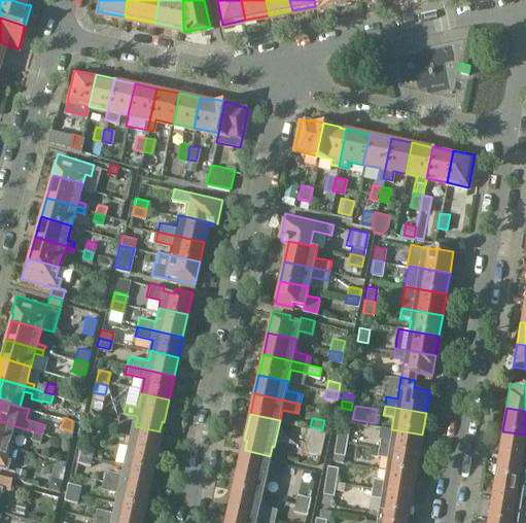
[(0,444),(8,447),(12,430),(21,432),(22,428),(0,421),(0,444)]
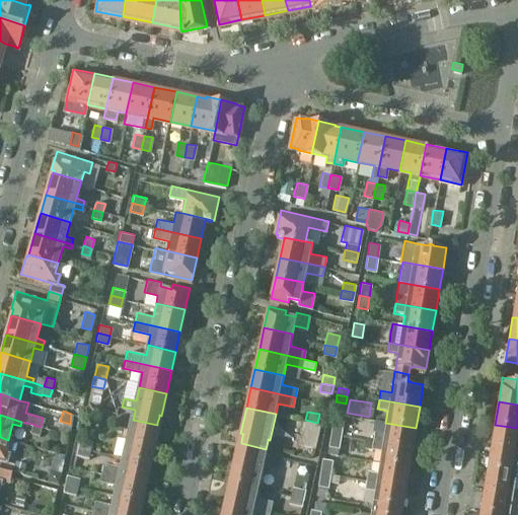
[(329,419),(327,432),(329,433),(341,434),(343,421),(331,419),(329,419)]
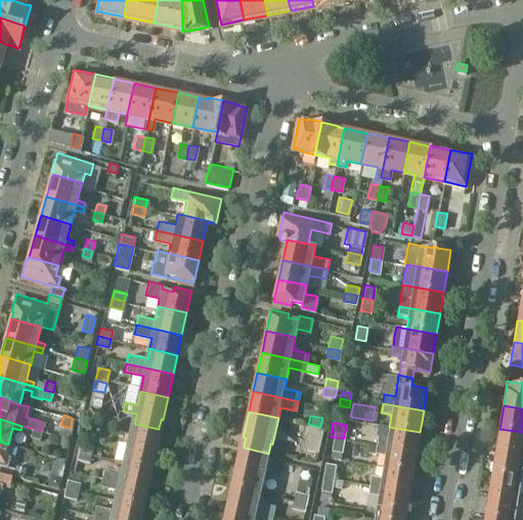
[(128,440),(124,460),(153,467),(159,439),(157,438),(157,437),(158,432),(159,429),(134,424),(132,432),(132,433),(129,433),(128,440)]
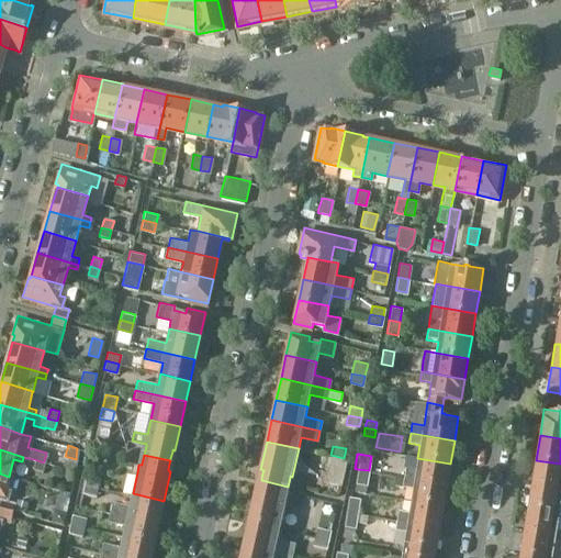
[(331,455),(326,481),(338,483),(344,458),(331,455)]
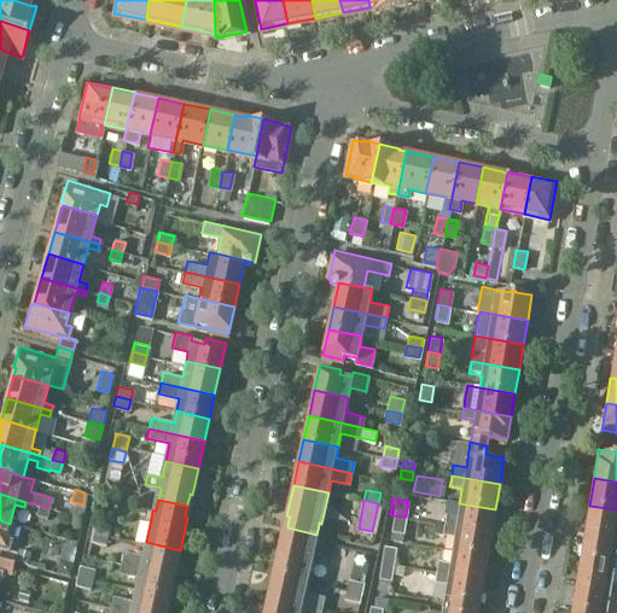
[(444,513),(443,524),(492,532),(495,509),(459,503),(458,515),(444,513)]
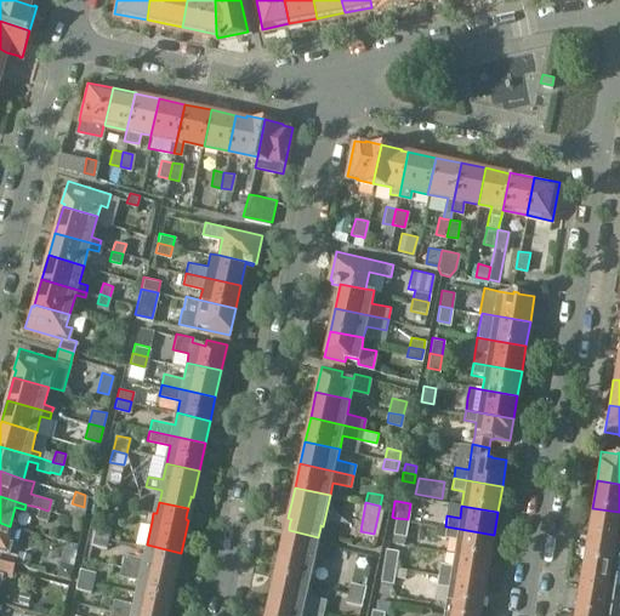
[(35,515),(35,517),(45,519),(47,511),(38,507),(35,515)]
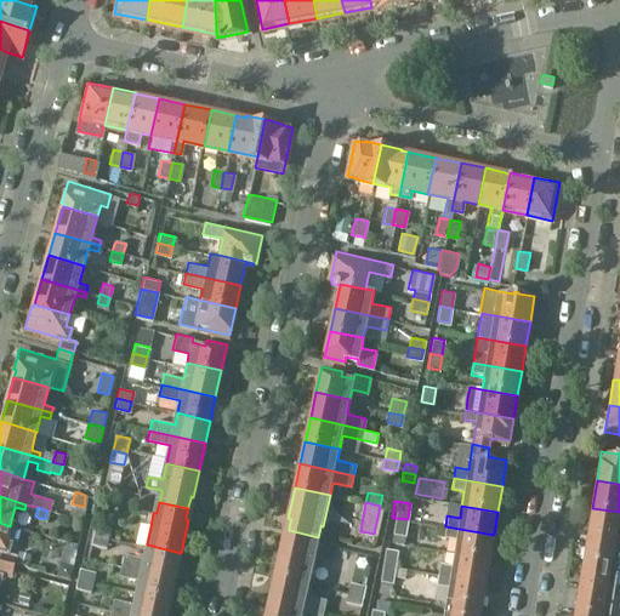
[(619,512),(592,508),(587,532),(619,537),(619,512)]
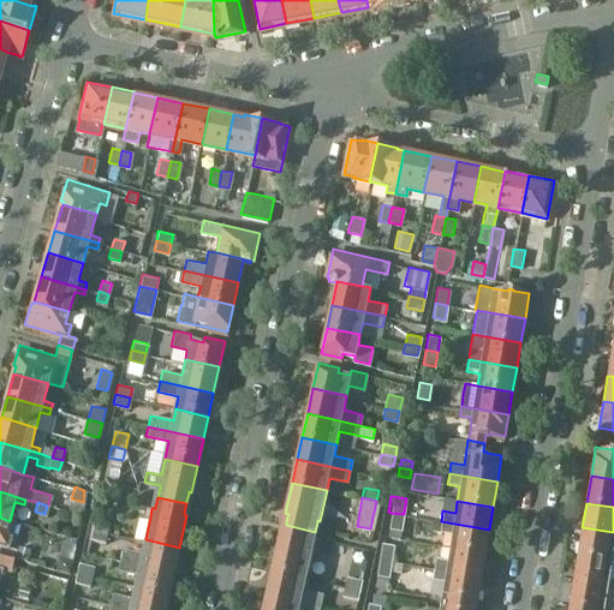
[(391,513),(388,528),(400,531),(404,514),(391,513)]
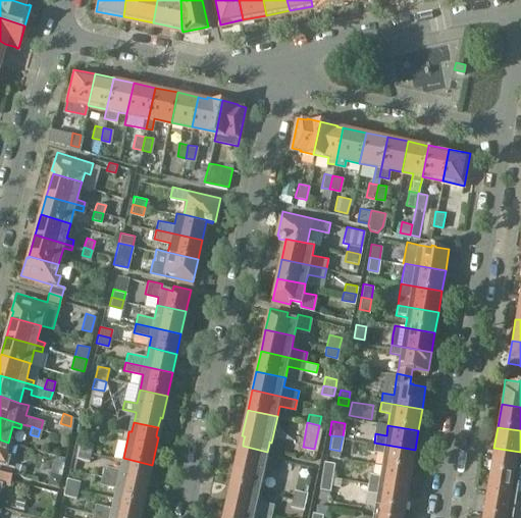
[(0,462),(0,470),(11,474),(12,471),(14,465),(7,464),(9,455),(5,453),(8,443),(0,439),(0,462)]
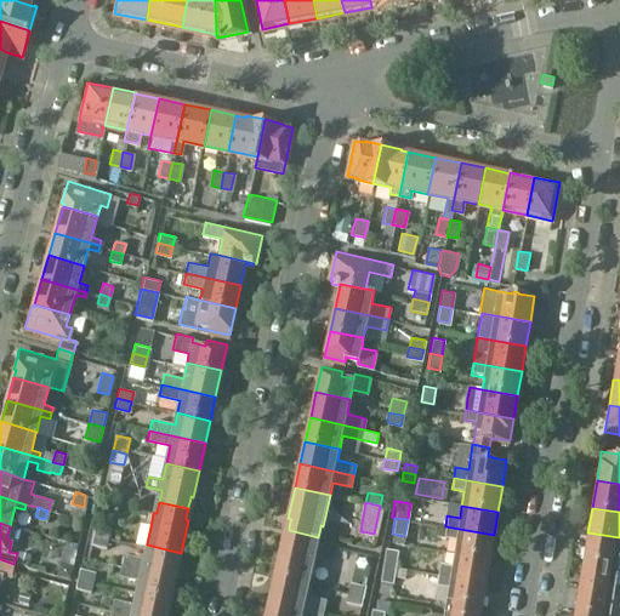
[(96,523),(94,532),(109,536),(112,525),(96,523)]
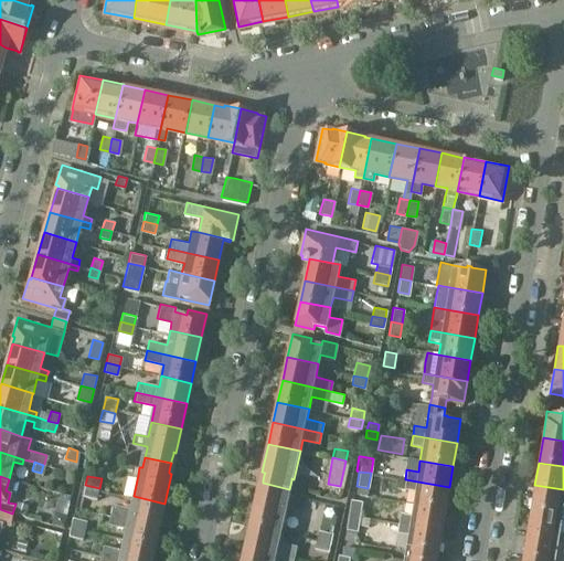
[(396,478),(395,487),(404,489),(415,491),(413,504),(446,509),(449,487),(405,479),(396,478)]
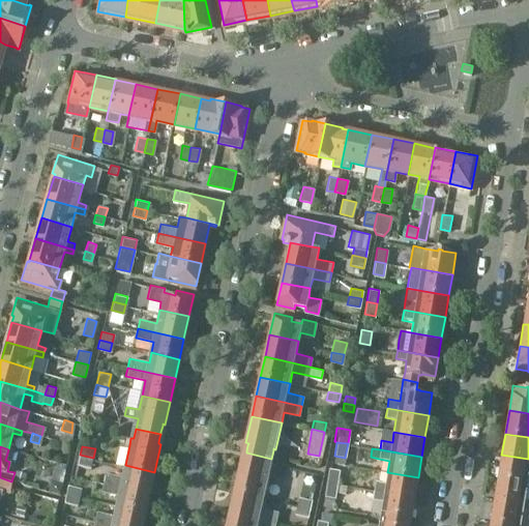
[(241,462),(236,487),(265,492),(270,468),(269,468),(269,467),(271,459),(246,453),(245,456),(244,461),(243,463),(241,462)]
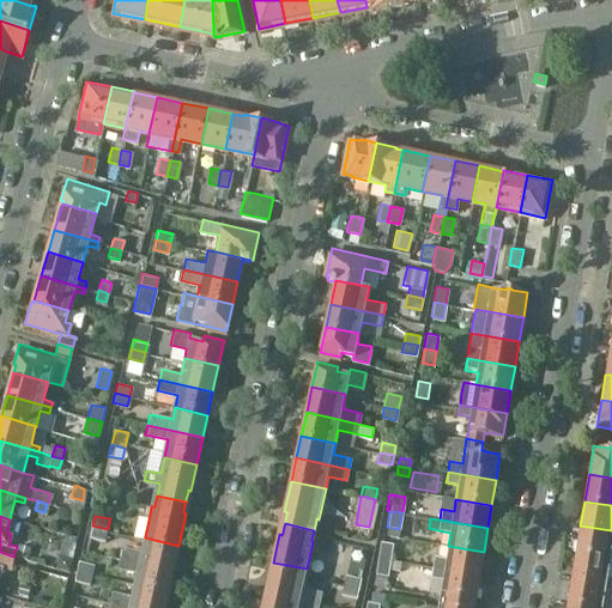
[(92,526),(91,535),(105,539),(108,529),(92,526)]
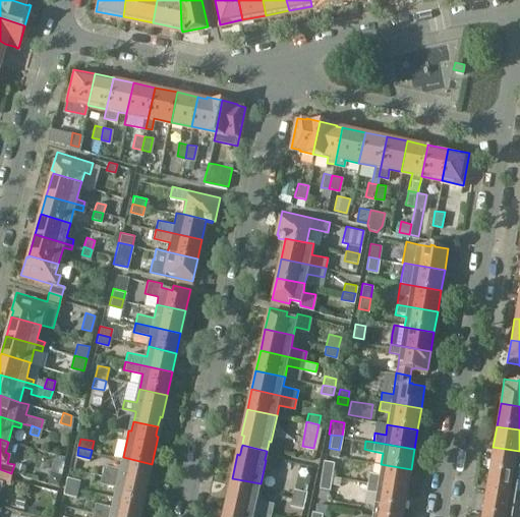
[(519,451),(493,447),(489,469),(518,474),(519,461),(519,451)]
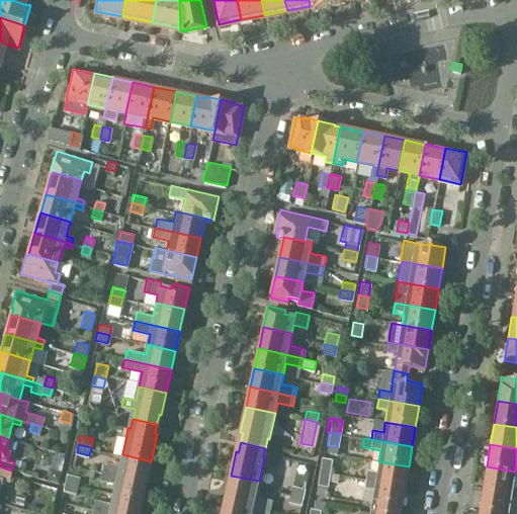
[(103,462),(101,470),(146,481),(151,461),(122,454),(119,465),(103,462)]
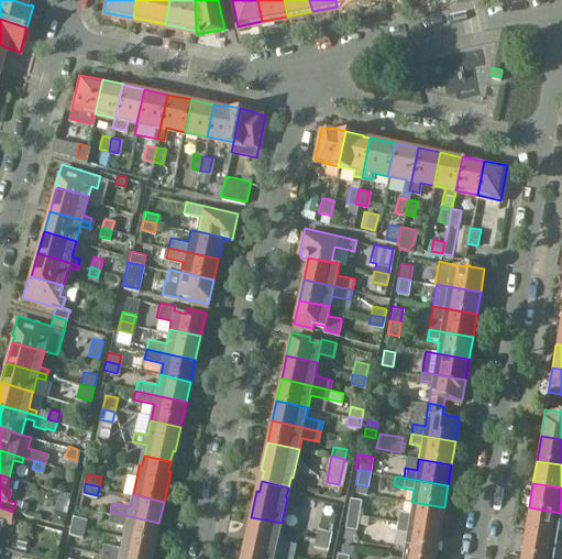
[(350,497),(348,512),(359,514),(361,500),(351,499),(350,497)]
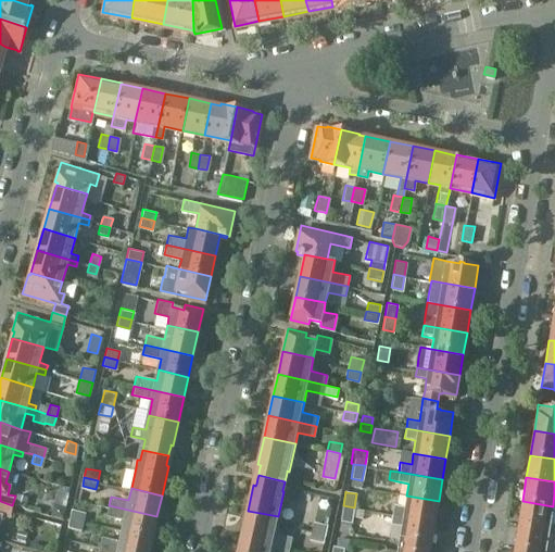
[(392,504),(391,516),(434,524),(439,501),(406,496),(404,506),(392,504)]
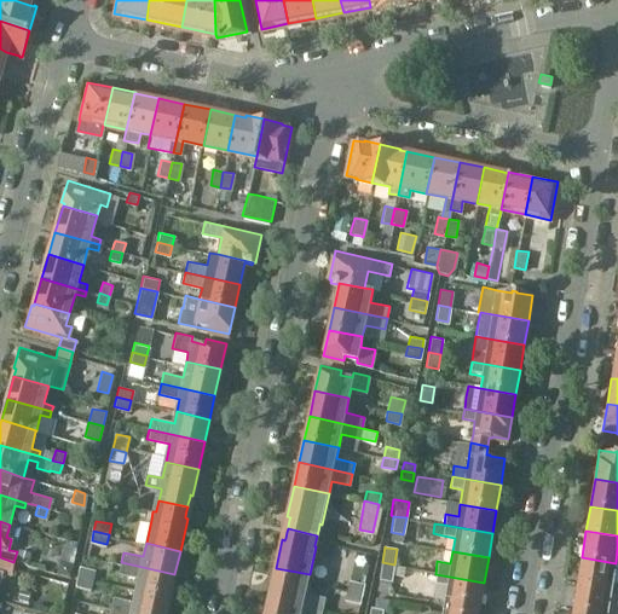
[(0,584),(3,572),(11,573),(12,566),(13,562),(0,557),(0,584)]
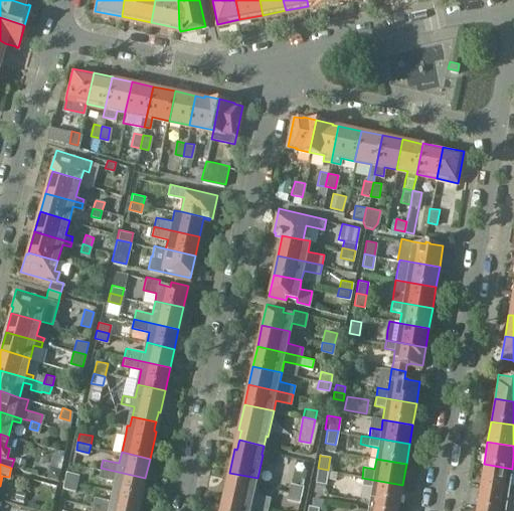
[(484,464),(480,486),(513,491),(513,482),(509,482),(512,469),(484,464)]
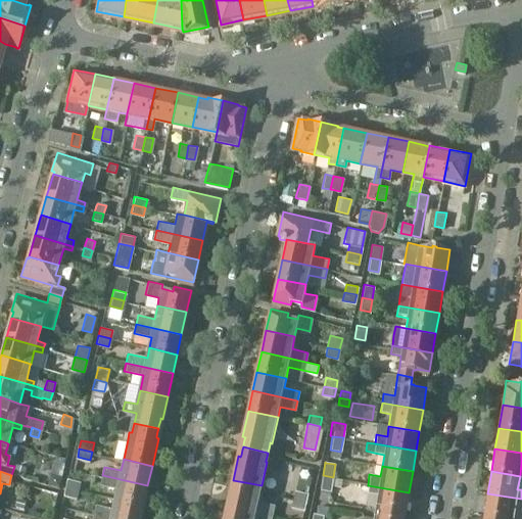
[(48,477),(47,482),(58,486),(60,475),(55,473),(48,477)]
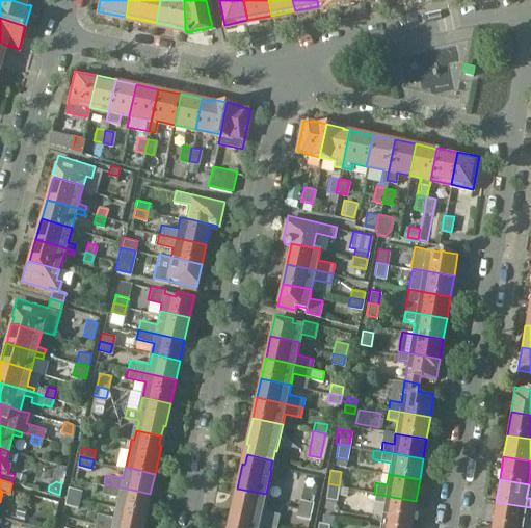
[(104,483),(102,493),(120,497),(117,505),(147,511),(150,494),(104,483)]
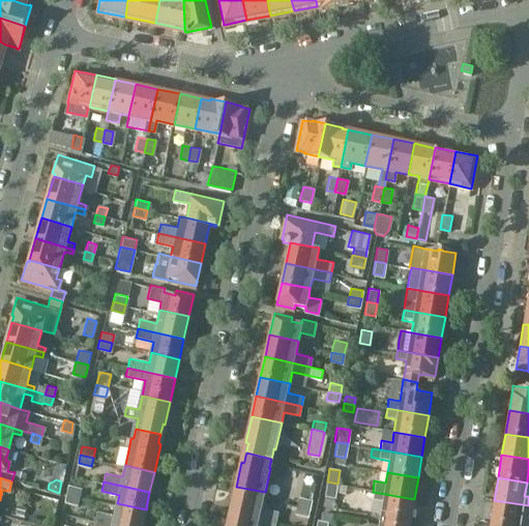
[(327,481),(324,496),(335,498),(338,484),(327,481)]
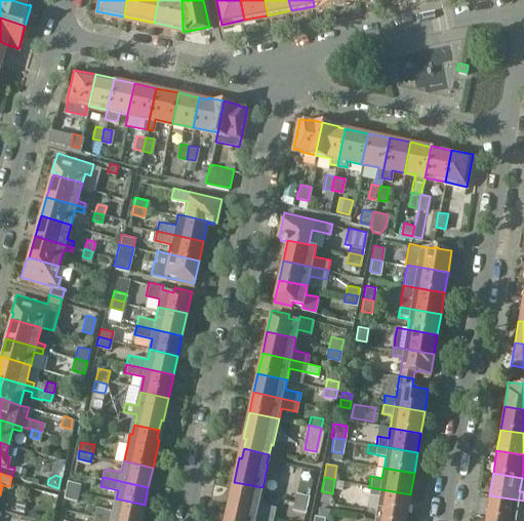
[(68,480),(66,489),(78,492),(80,483),(68,480)]
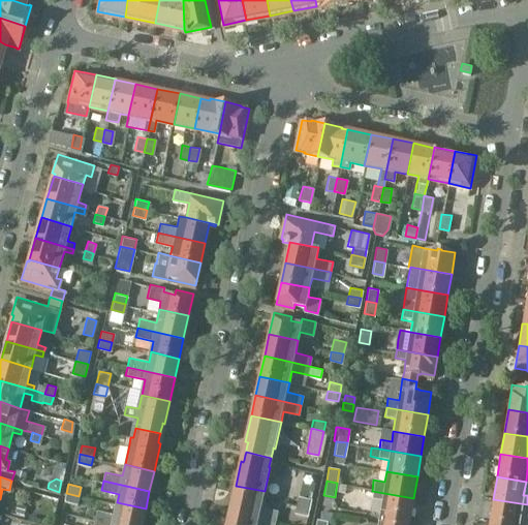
[(236,486),(229,511),(275,520),(277,510),(261,506),(265,491),(236,486)]
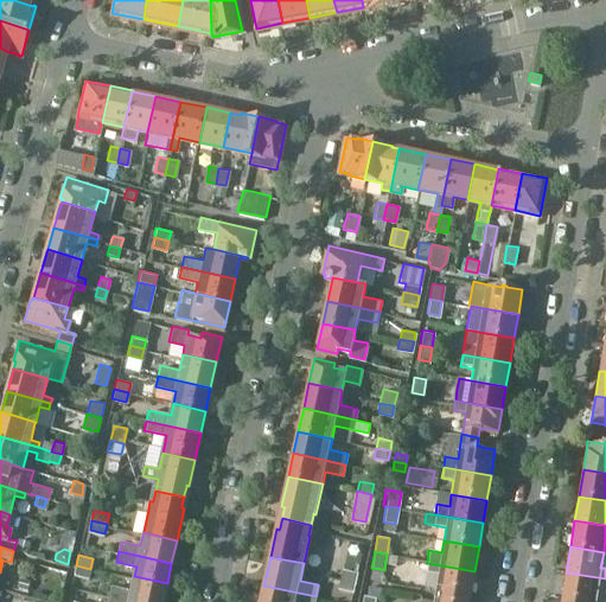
[(427,563),(422,584),(435,586),(438,587),(454,589),(452,601),(459,601),(469,601),(471,593),(471,591),(474,571),(427,563)]
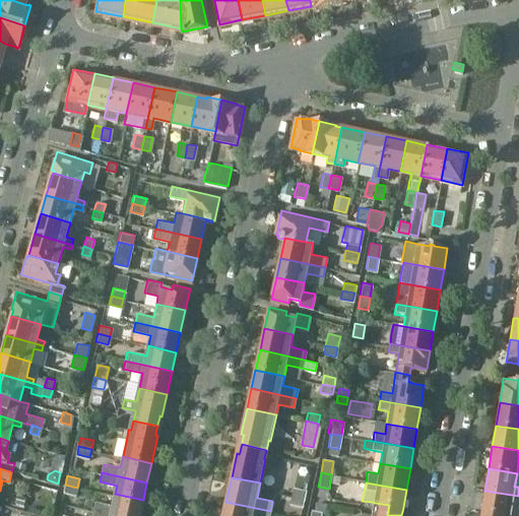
[(65,485),(63,493),(75,496),(77,488),(65,485)]
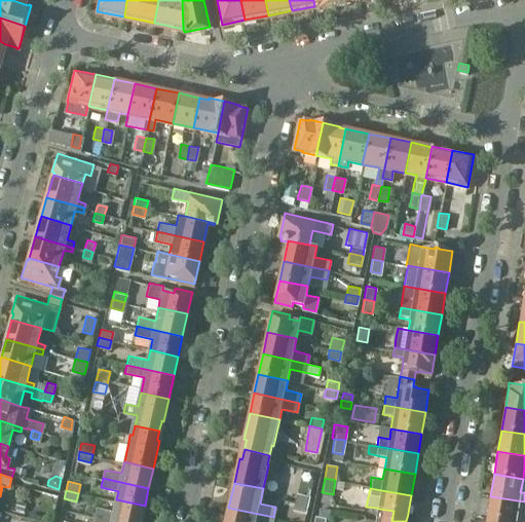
[(297,491),(295,500),(307,502),(308,494),(297,491)]
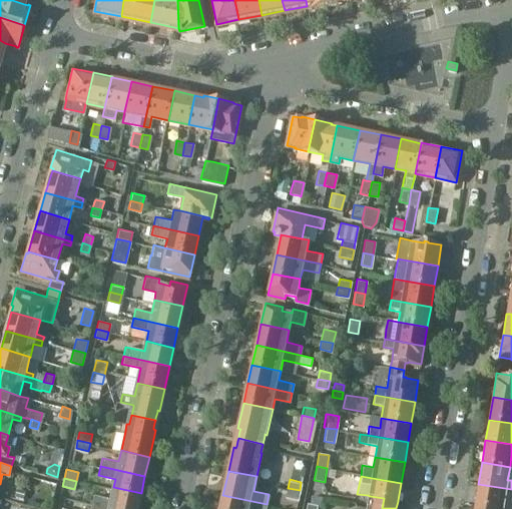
[(474,505),(473,508),(488,508),(489,507),(498,508),(511,508),(511,489),(478,484),(477,490),(475,504),(474,505)]
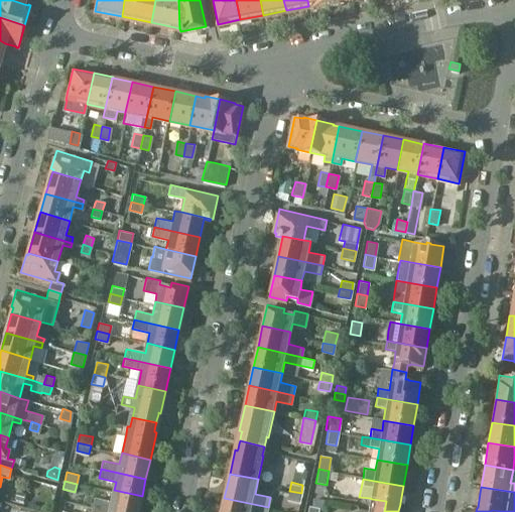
[(96,498),(94,507),(116,511),(138,511),(142,496),(114,490),(111,502),(96,498)]
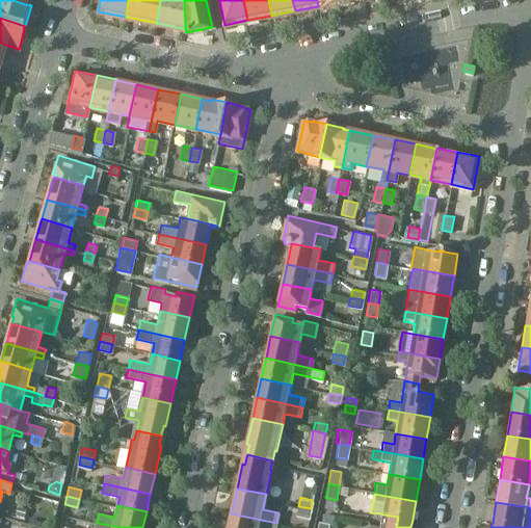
[(298,506),(296,515),(309,517),(311,508),(298,506)]
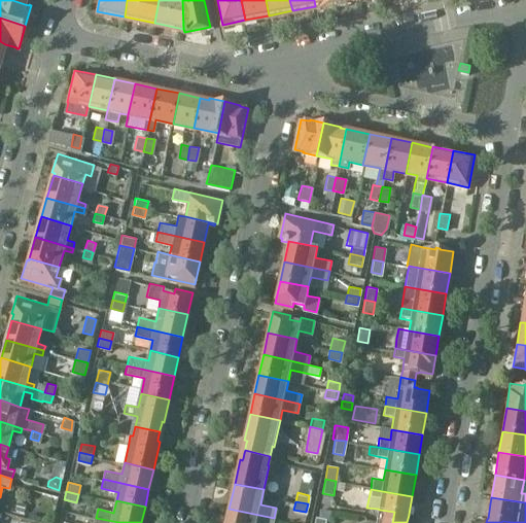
[(229,509),(225,522),(256,522),(273,522),(274,518),(229,509)]
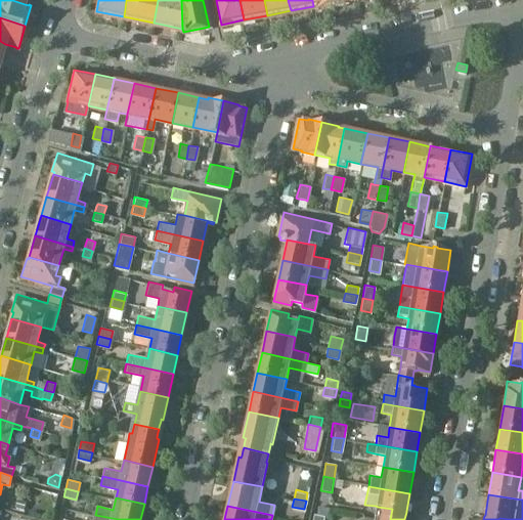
[(396,519),(390,519),(392,509),(378,507),(376,517),(375,519),(396,519)]
